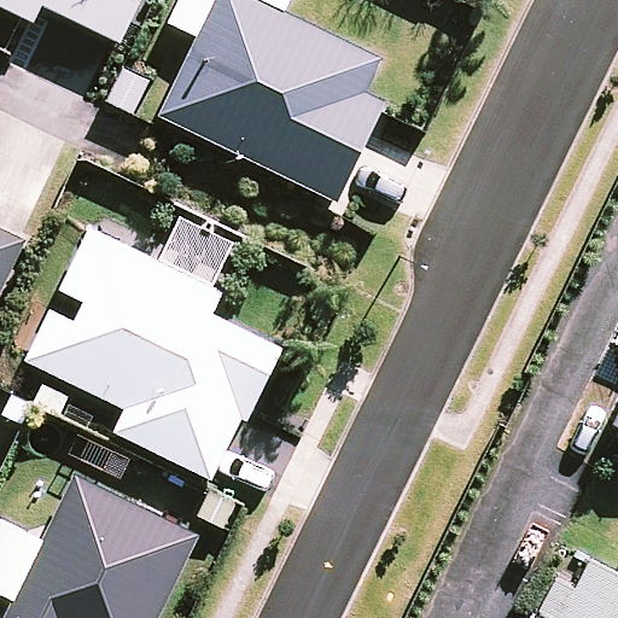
[(0,0),(0,6),(33,23),(42,5),(117,42),(138,0),(0,0)]
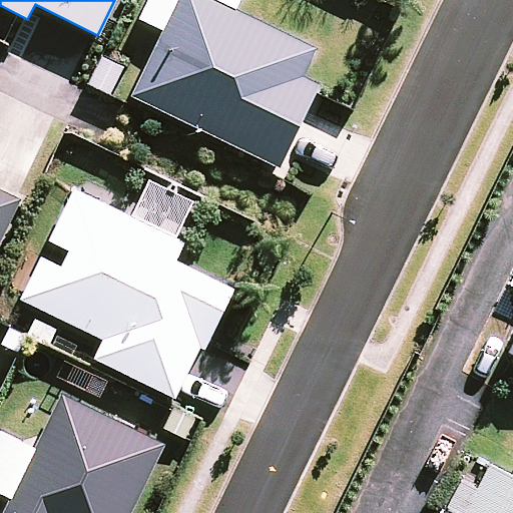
[(321,53),(205,0),(176,0),(130,100),(277,168),(316,85),(308,81),(321,53)]
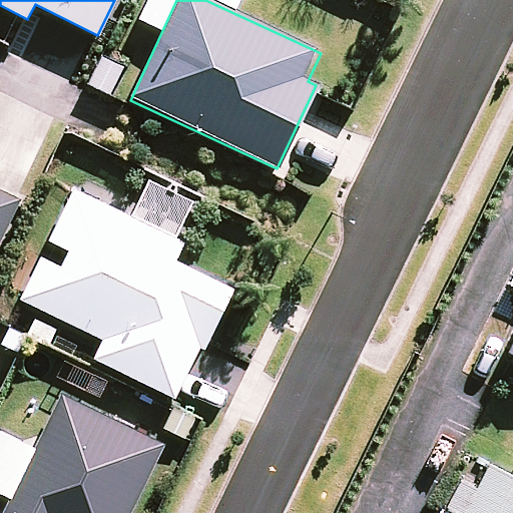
[(96,50),(82,82),(113,96),(127,64),(96,50)]
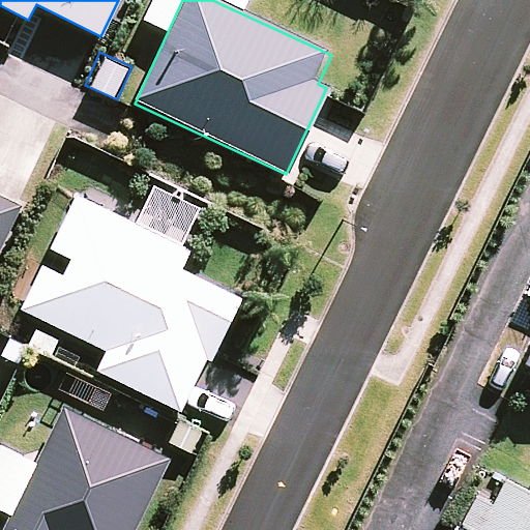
[(0,244),(19,206),(0,197),(0,244)]
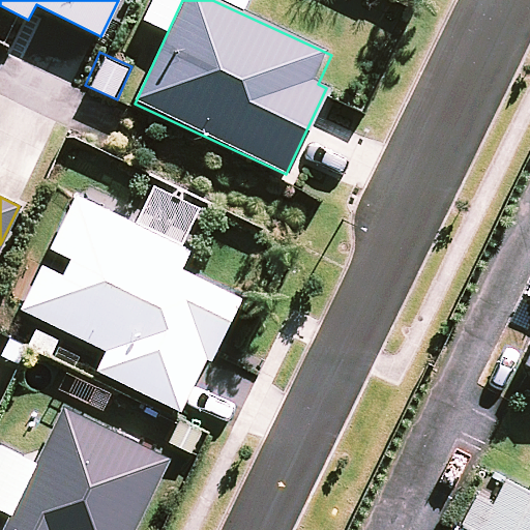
[(188,253),(78,198),(52,248),(74,259),(64,278),(43,268),(23,308),(108,351),(98,370),(181,411),(236,299),(180,271),(188,253)]
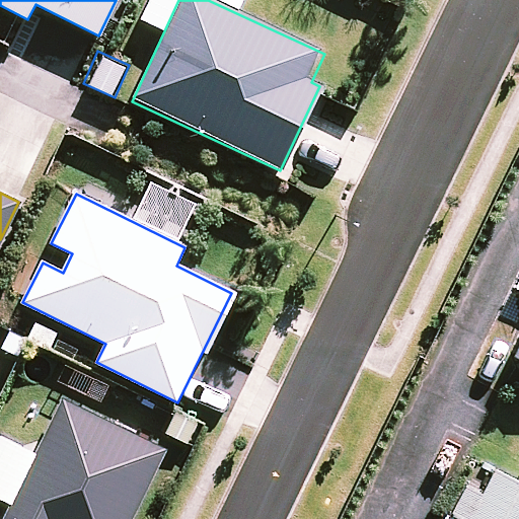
[(132,518),(163,450),(61,403),(38,455),(0,437),(0,497),(12,503),(4,518),(132,518)]
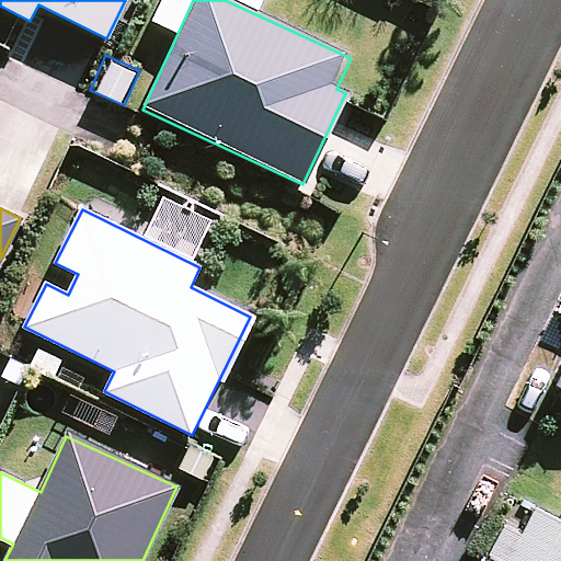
[(560,560),(560,523),(517,502),(491,556),(502,560),(560,560)]
